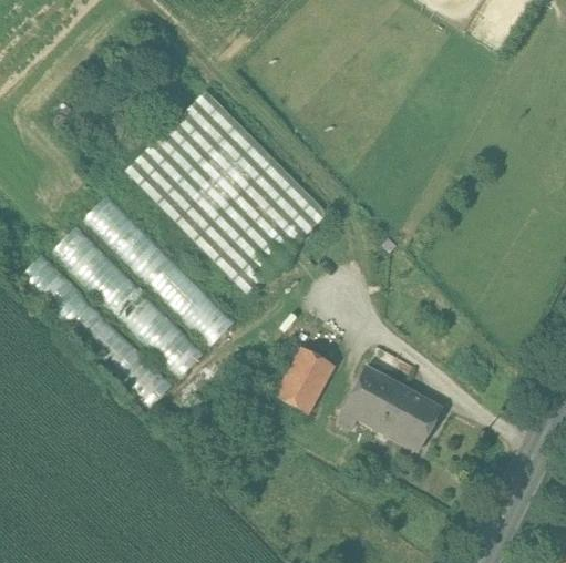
[(246,293),(327,213),(206,91),(125,171),(246,293)]
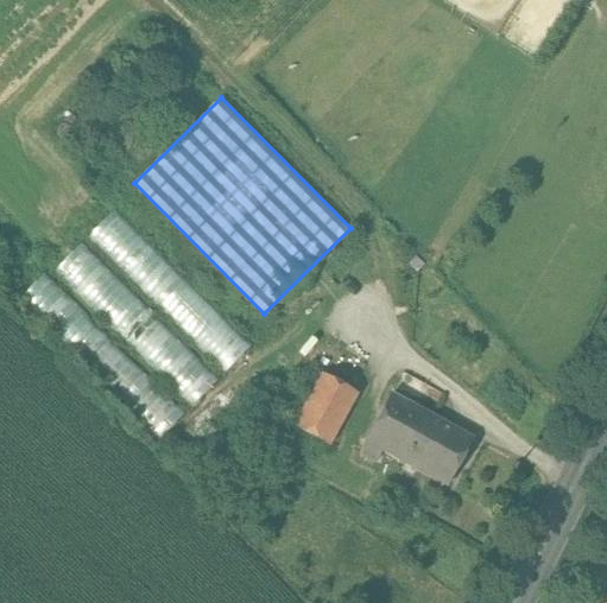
[(226,370),(254,342),(117,204),(88,234),(226,370)]
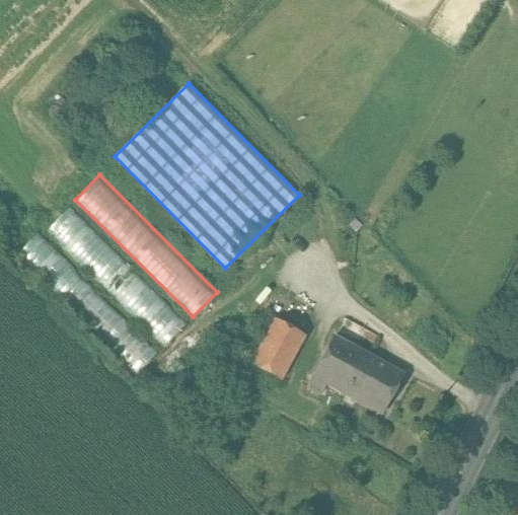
[(164,345),(189,320),(71,203),(47,227),(164,345)]
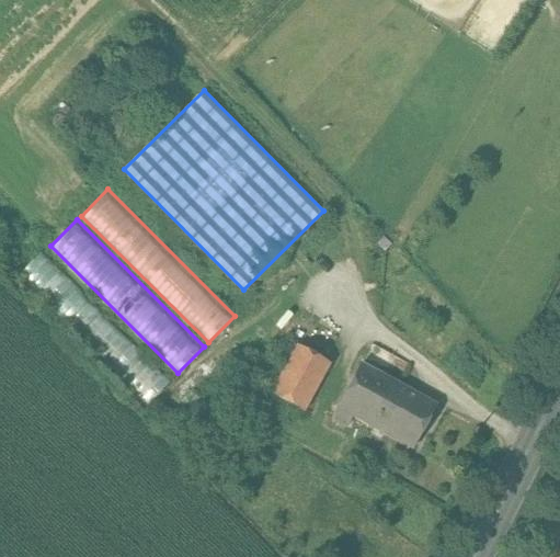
[(147,405),(173,377),(44,249),(18,275),(147,405)]
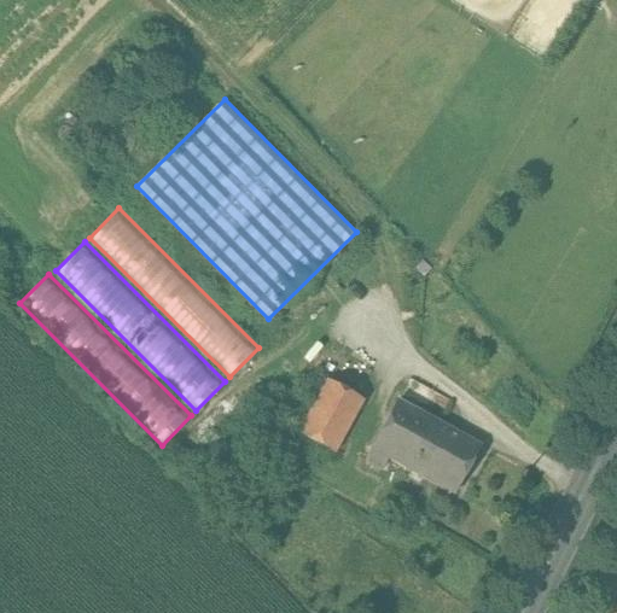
[(365,397),(329,377),(300,431),(336,450),(365,397)]
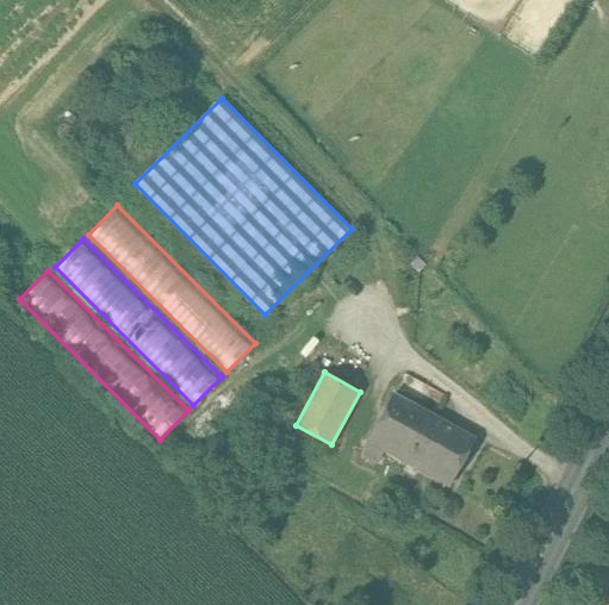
[(435,415),(395,392),(368,440),(385,449),(409,462),(435,415)]
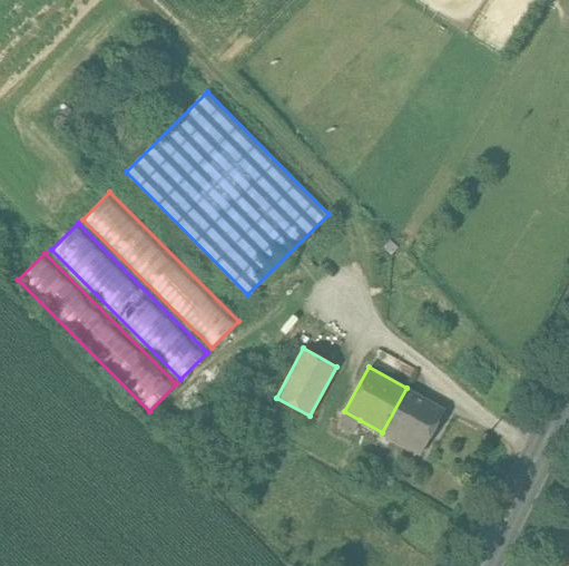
[(444,408),(406,388),(382,432),(420,452),(444,408)]
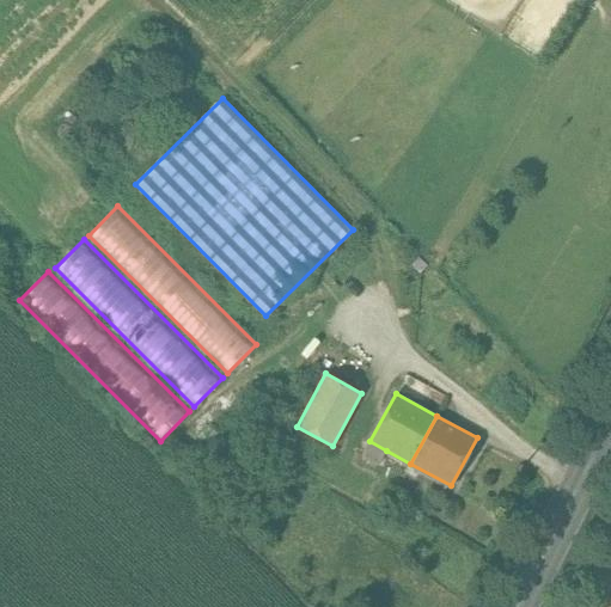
[(386,451),(370,441),(364,452),(380,461),(386,451)]
